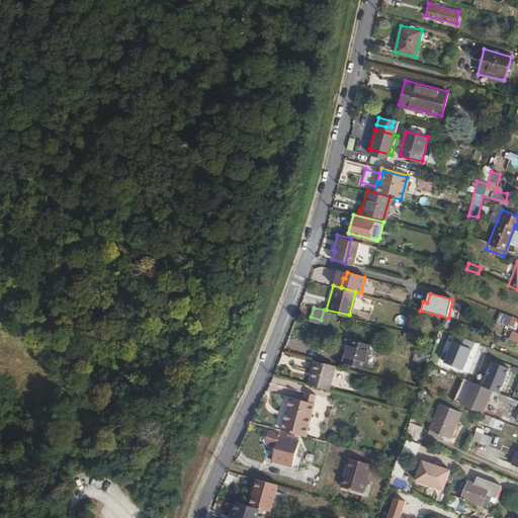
[(511,330),(508,336),(515,338),(517,332),(511,330)]
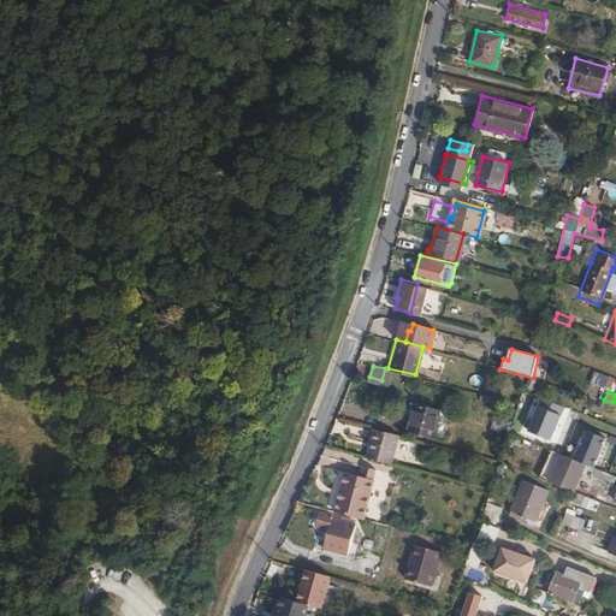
[(407,428),(432,434),(438,408),(414,402),(407,428)]
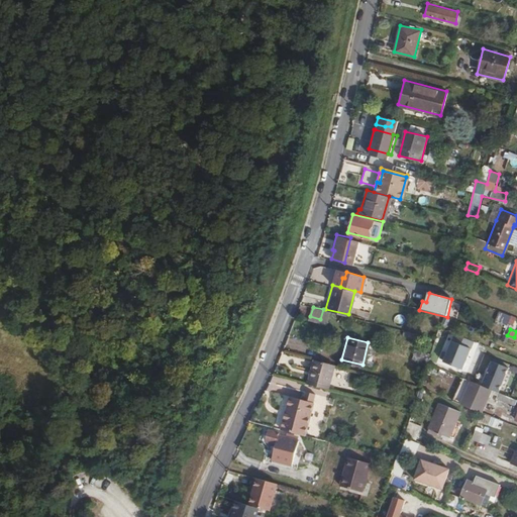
[(470,346),(450,338),(442,359),(460,367),(470,346)]
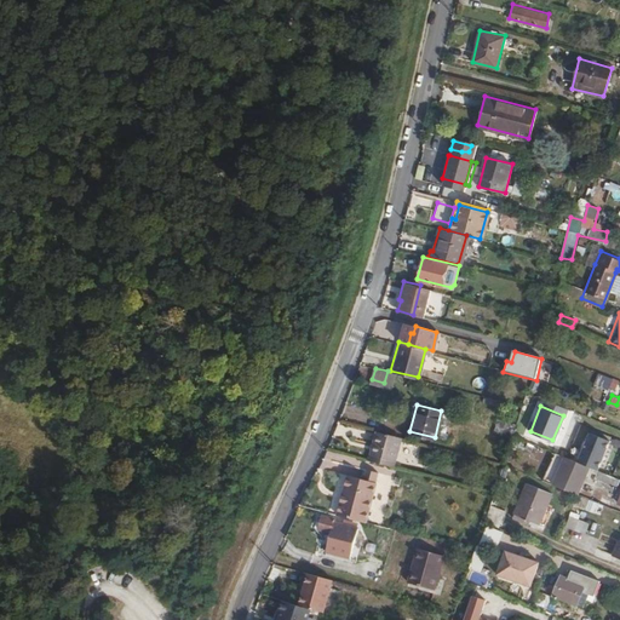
[(441,411),(435,437),(438,438),(446,412),(441,411)]
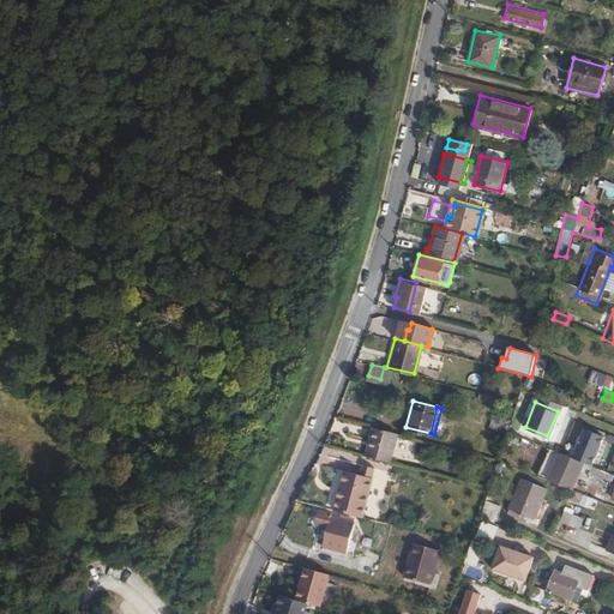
[(369,425),(362,453),(389,459),(396,432),(369,425)]
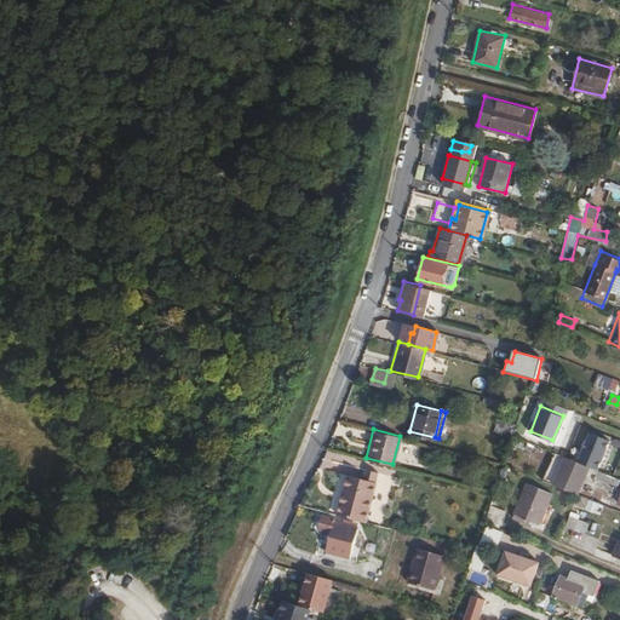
[(608,437),(589,430),(578,459),(579,460),(597,466),(608,437)]
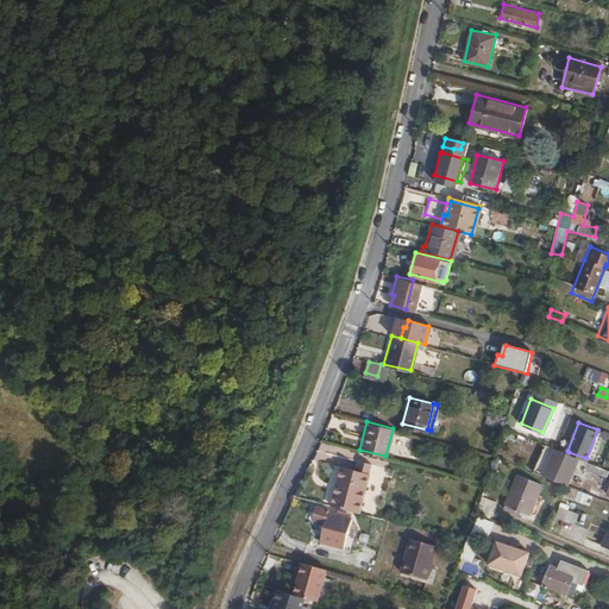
[(513,429),(502,425),(498,435),(509,439),(513,429)]
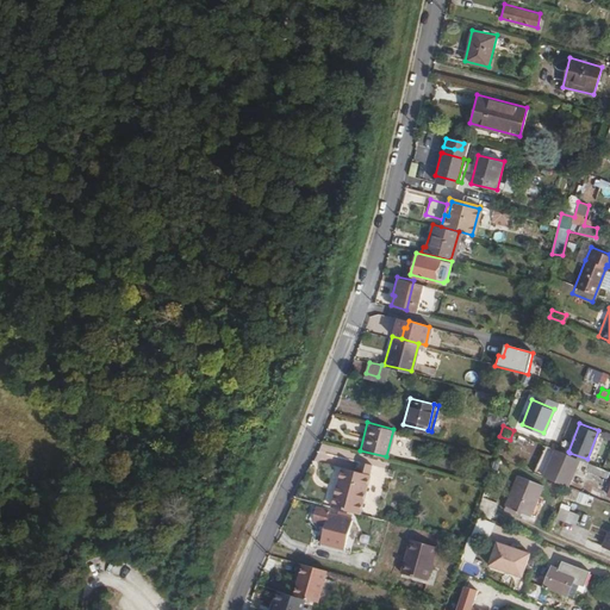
[(570,453),(545,443),(534,471),(559,480),(570,453)]
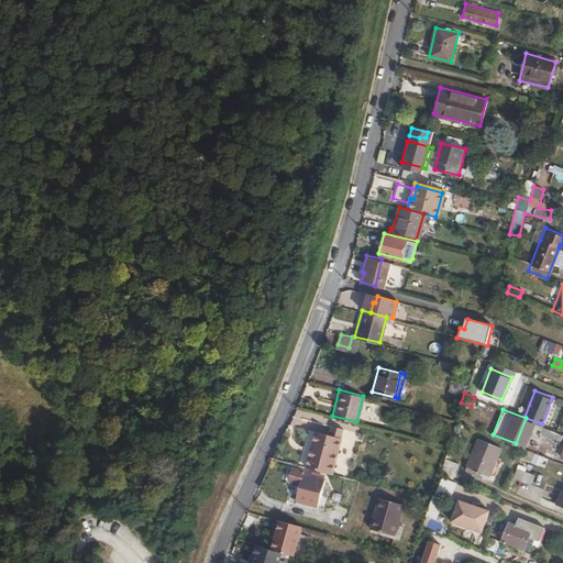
[(455,420),(452,430),(456,432),(461,422),(455,420)]
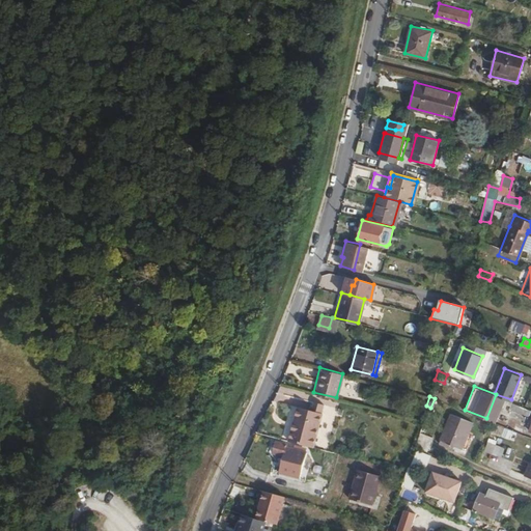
[(298,404),(288,438),(312,444),(324,402),(309,399),(307,408),(298,404)]
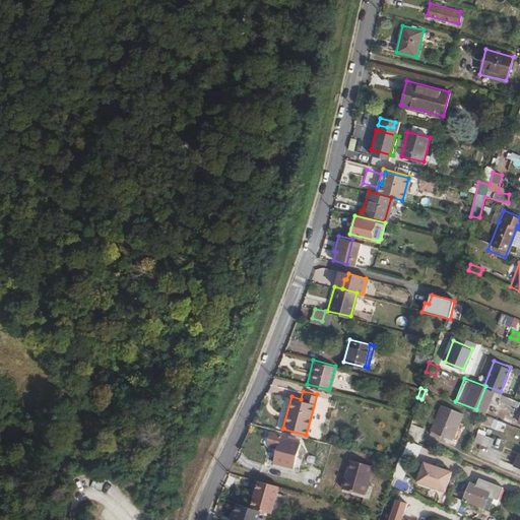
[(439,402),(428,432),(441,437),(443,434),(450,436),(460,410),(439,402)]
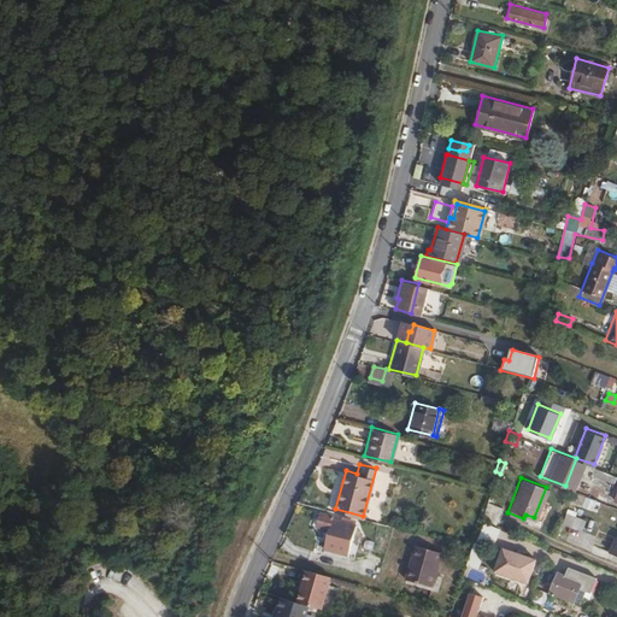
[(486,499),(480,516),(494,522),(500,505),(486,499)]
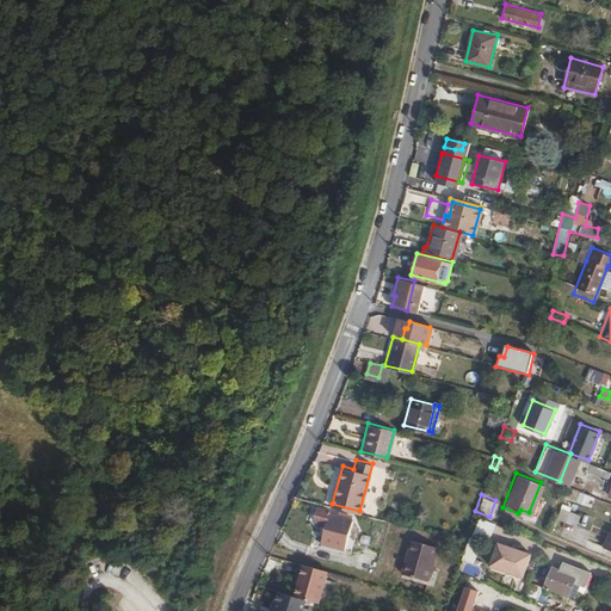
[(568,507),(559,504),(555,516),(565,518),(568,507)]
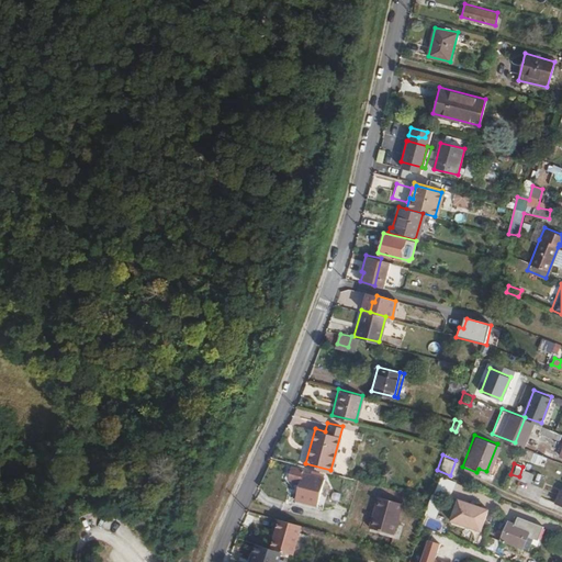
[(292,464),(288,476),(300,479),(299,481),(321,487),(324,474),(303,470),(303,468),(292,464)]
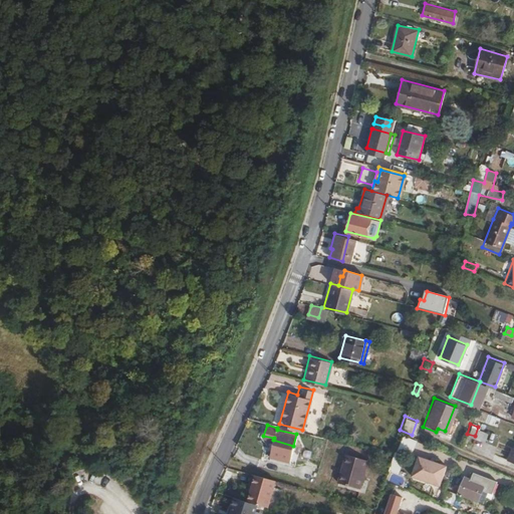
[(402,434),(388,468),(397,472),(404,454),(408,455),(415,440),(402,434)]
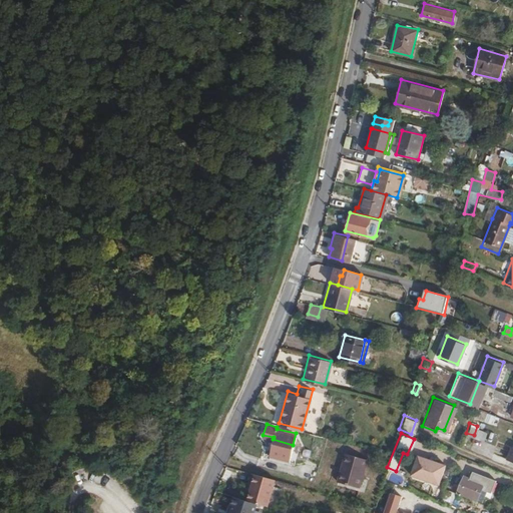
[(346,450),(337,478),(358,485),(367,457),(346,450)]
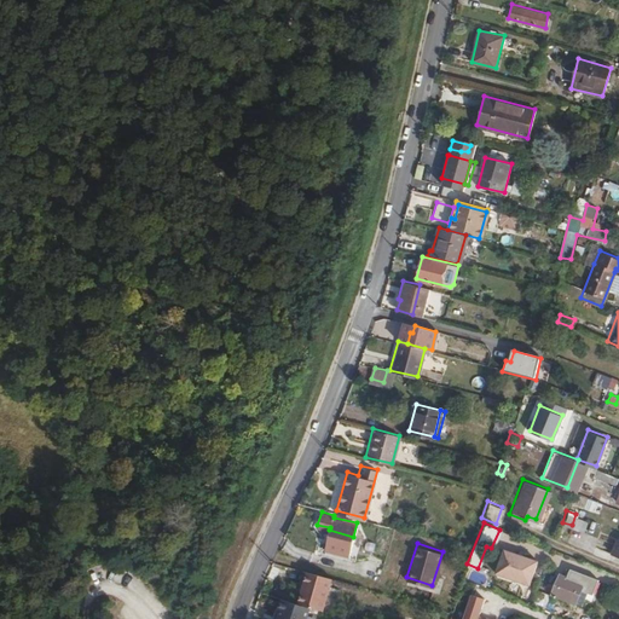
[(502,547),(493,571),(526,582),(536,557),(502,547)]
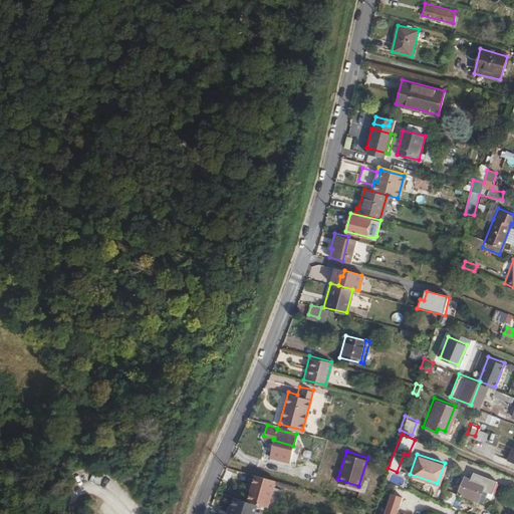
[(248,486),(245,497),(265,503),(271,483),(273,477),(253,471),(250,480),(251,481),(249,486),(248,486)]
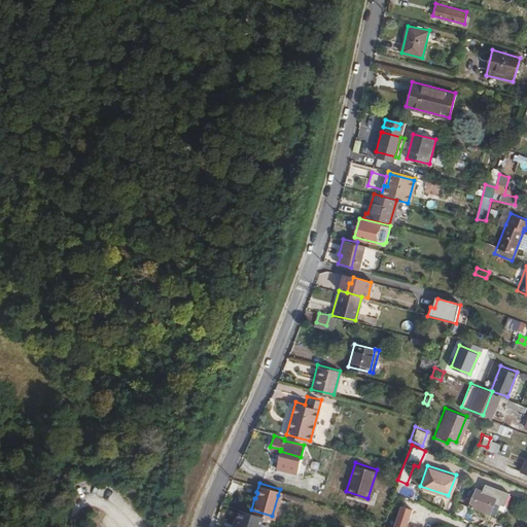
[(478,489),(471,503),(496,514),(502,496),(498,495),(497,497),(478,489)]
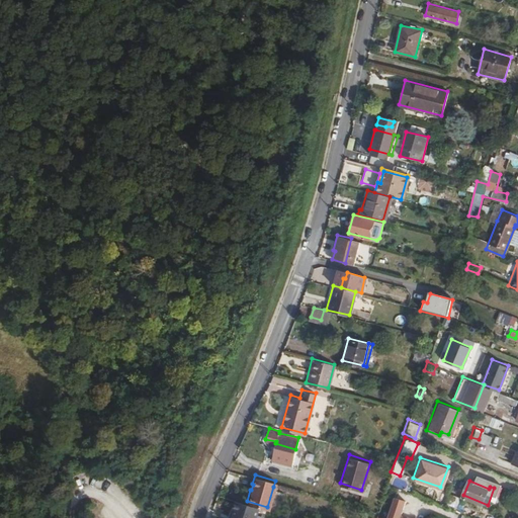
[(441,491),(437,502),(444,504),(447,493),(441,491)]
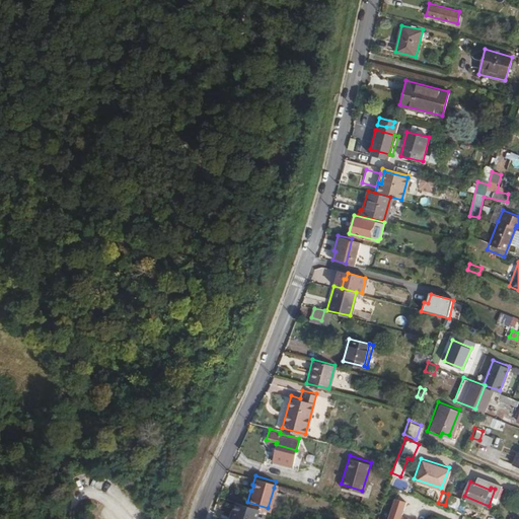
[(448,494),(445,505),(454,509),(458,498),(448,494)]
